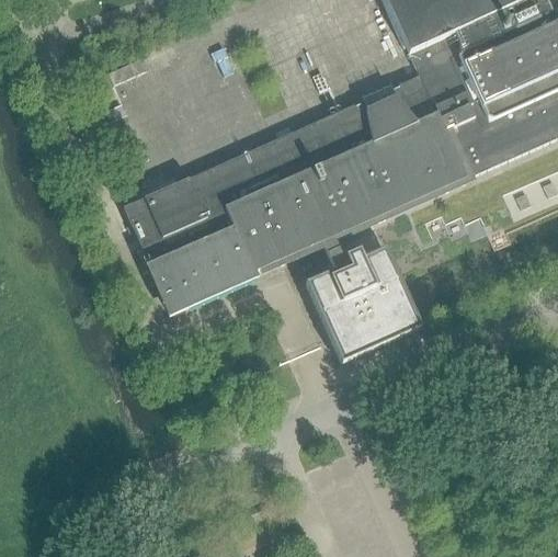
[(419,324),(396,272),(386,250),(364,260),(360,251),(345,258),(337,237),(557,137),(557,0),(386,0),(420,76),(147,199),(138,202),(124,208),(170,311),(322,243),(338,277),(315,288),(345,356),(363,349),(363,348),(376,342),(377,342),(378,342),(379,342),(380,341),(382,340),(383,339),(396,333),(419,324)]
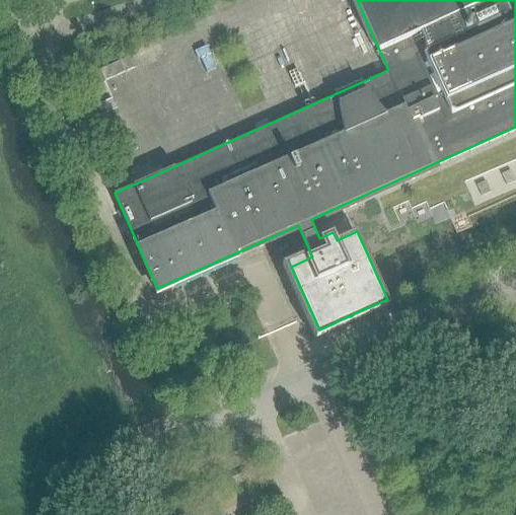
[(132,54),(101,67),(106,77),(137,64),(132,54)]
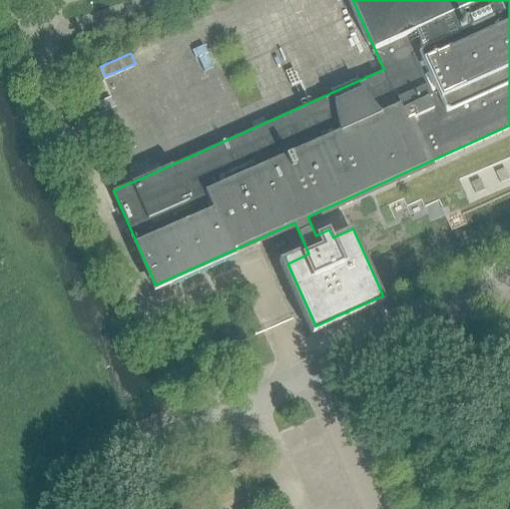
[(102,113),(115,141),(127,135),(114,107),(116,107),(110,92),(108,93),(95,63),(85,68),(98,98),(94,99),(101,114),(102,113)]
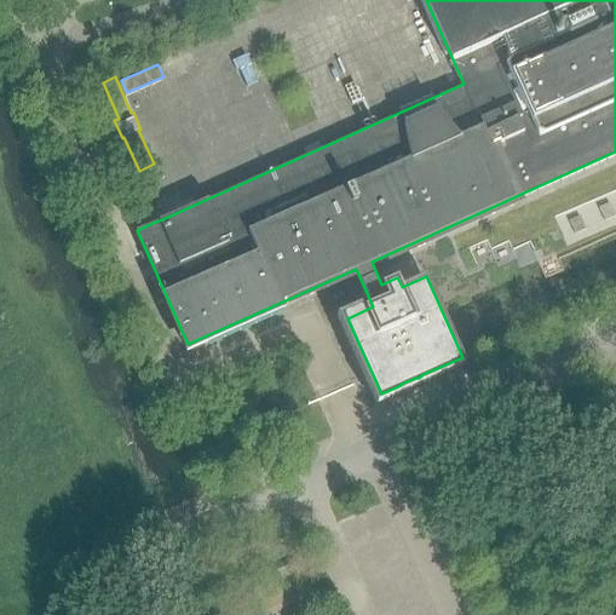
[(144,183),(154,203),(161,200),(153,179),(144,183)]
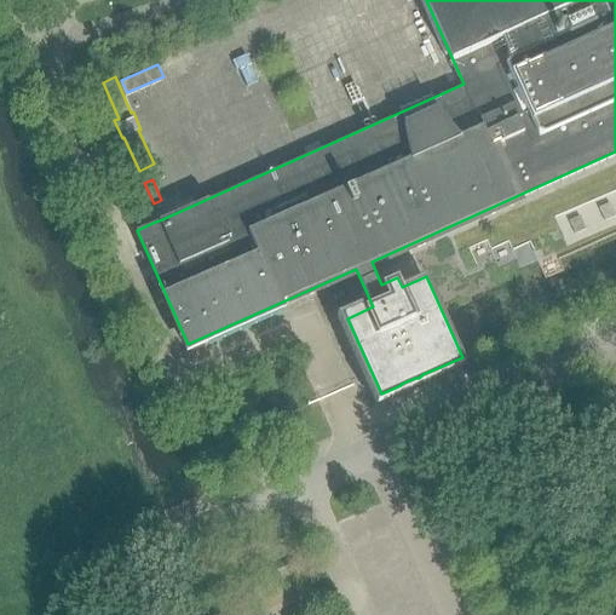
[(615,205),(612,199),(600,203),(606,218),(615,214),(615,205)]
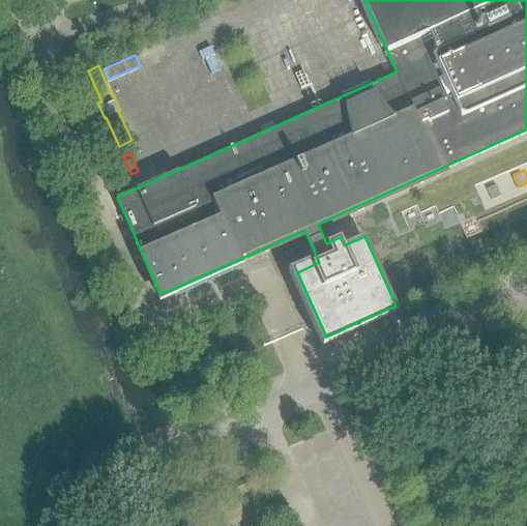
[(499,182),(489,186),(493,198),(503,194),(499,182)]
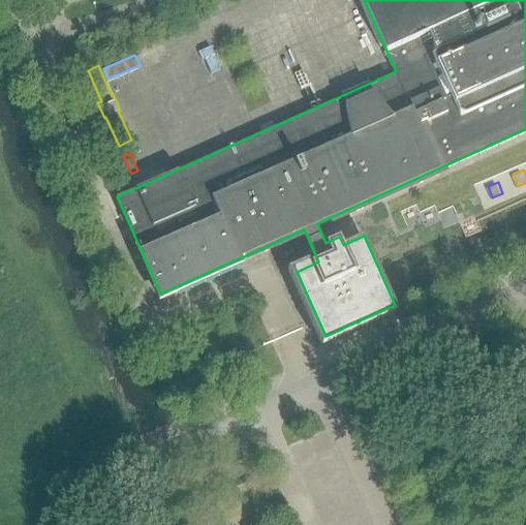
[(525,330),(515,335),(525,359),(525,330)]
